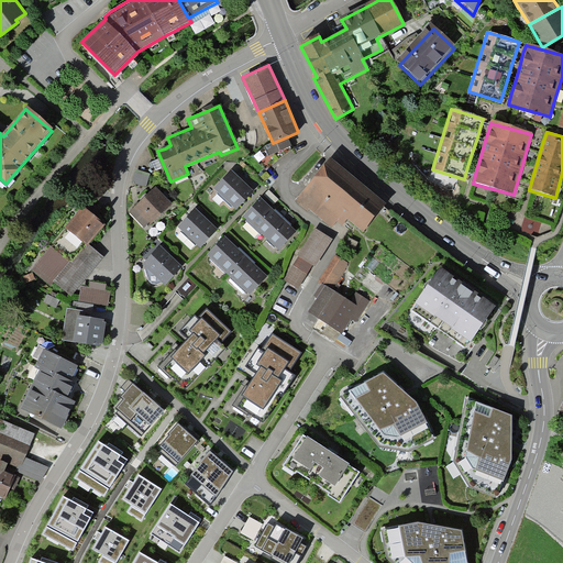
[(288,136),(273,143),(265,146),(255,157),(265,170),(291,150),(290,146),(293,145),(288,136)]
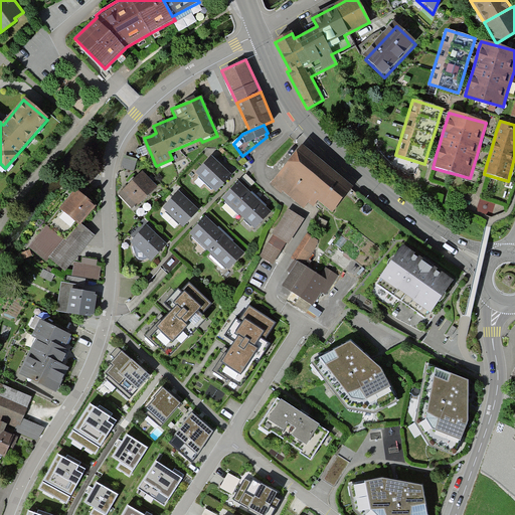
[(333,213),(353,188),(301,146),(272,181),(303,206),(311,196),(315,199),(333,213)]
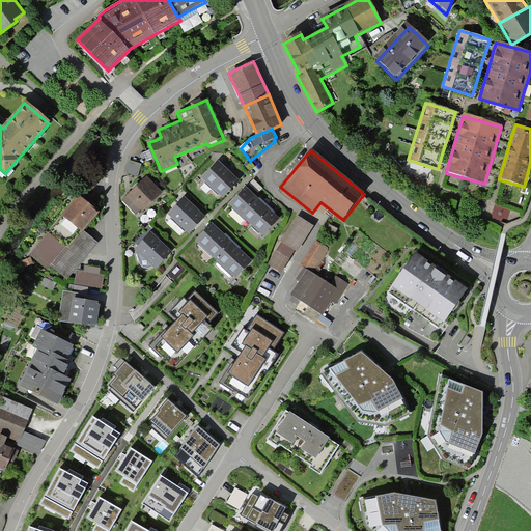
[(142,164),(129,160),(124,172),(138,176),(142,164)]
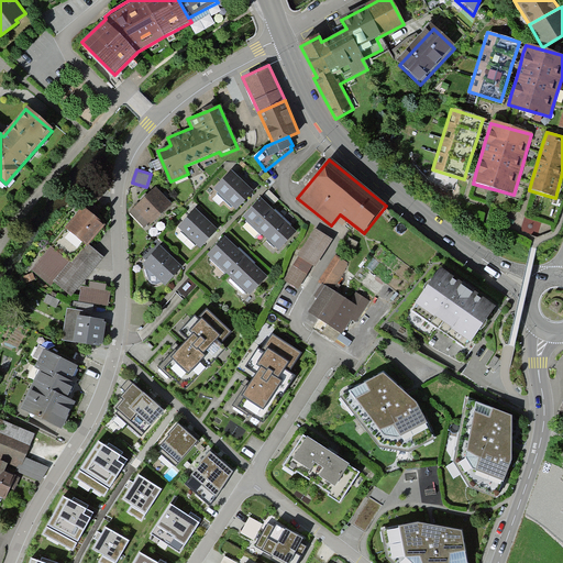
[(239,211),(255,192),(242,181),(233,173),(216,191),(239,211)]
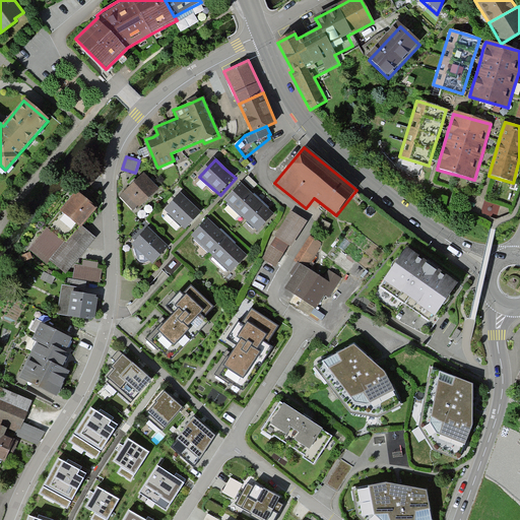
[(134,211),(158,188),(143,173),(137,180),(120,196),(134,211)]
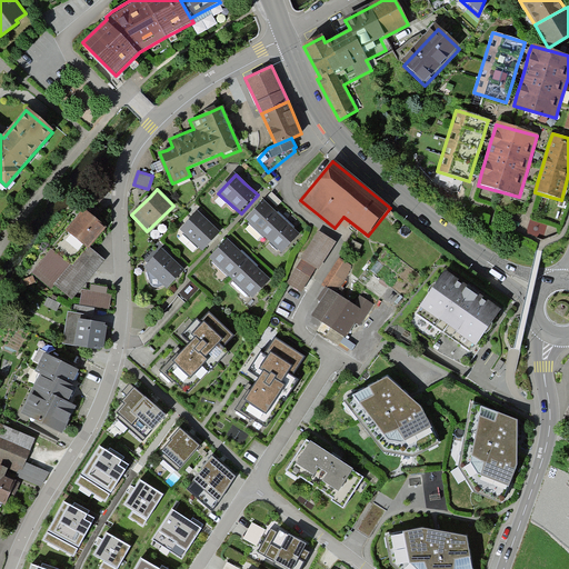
[(283,253),(300,235),(291,227),(279,215),(266,203),(249,221),(283,253)]
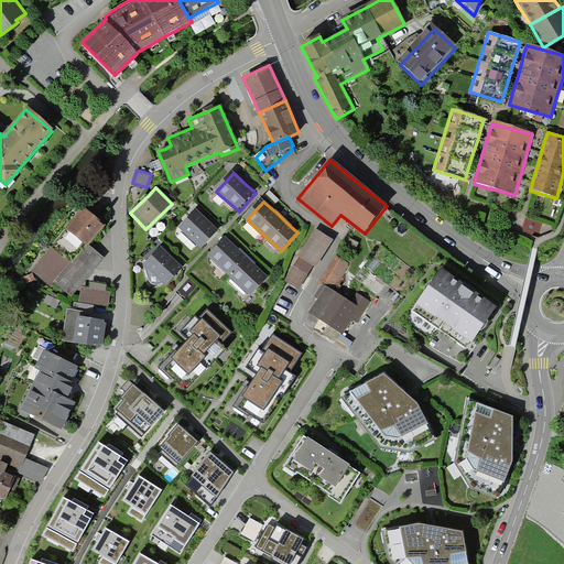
[(198,247),(216,229),(206,220),(194,208),(176,227),(198,247)]
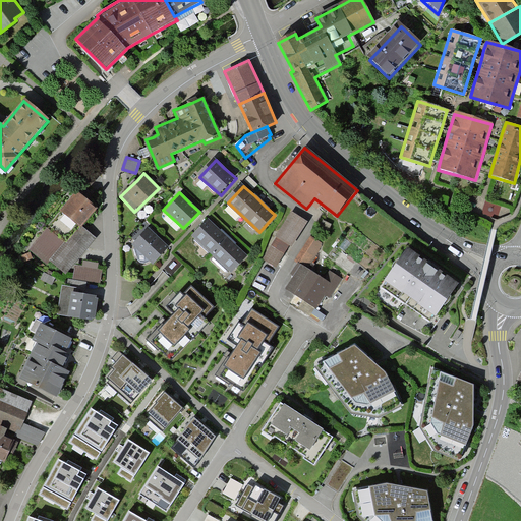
[(82,226),(96,210),(84,199),(77,193),(63,210),(82,226)]
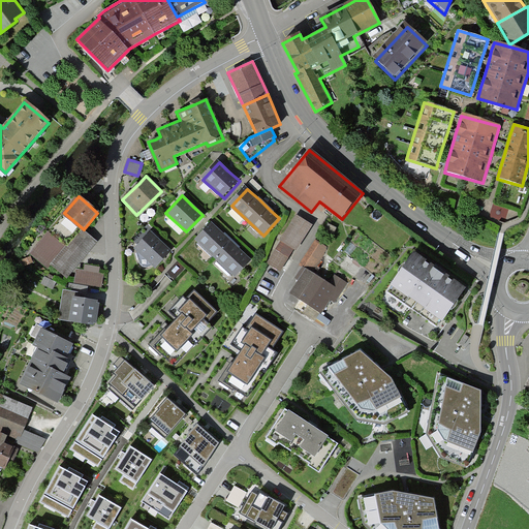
[(294,250),(310,223),(293,214),(266,263),(279,271),(291,249),(294,250)]
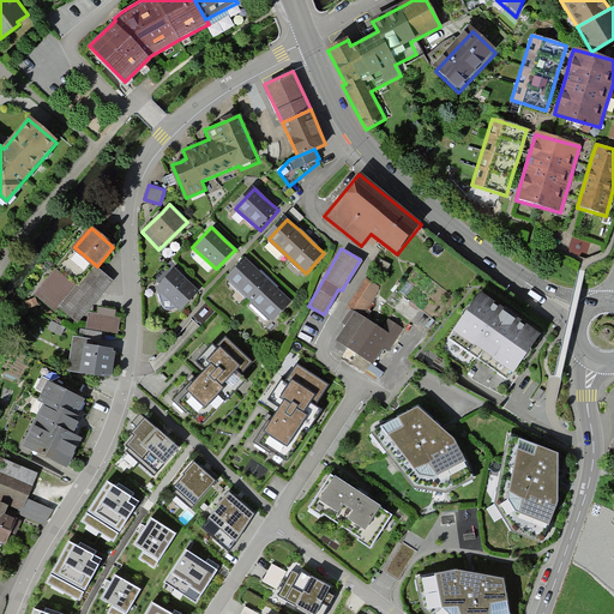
[(271,320),(290,300),(276,287),(262,274),(245,258),(226,278),(271,320)]
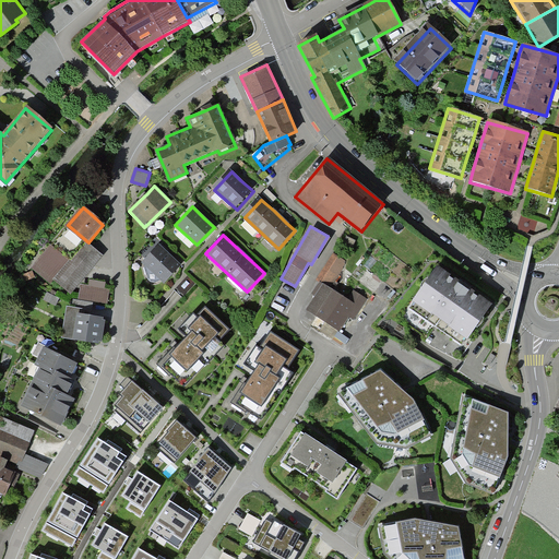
[(72,292),(104,256),(88,242),(72,261),(57,278),(72,292)]
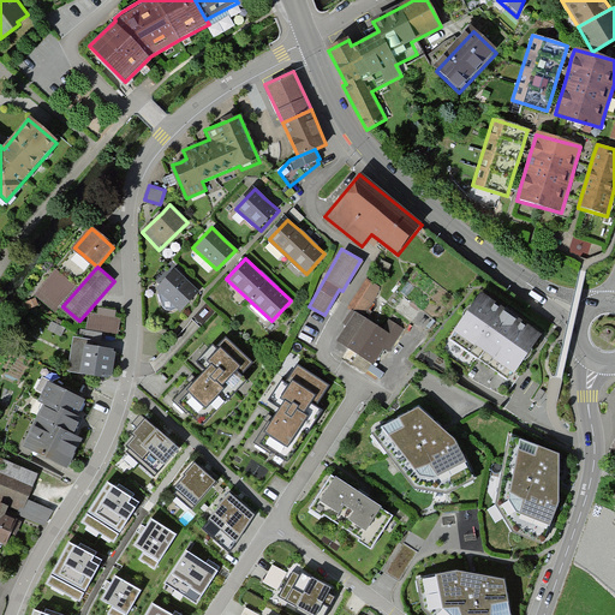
[(177,311),(196,291),(186,281),(173,268),(154,290),(177,311)]
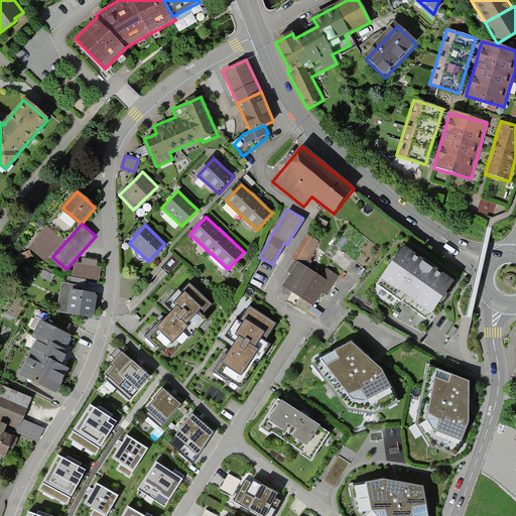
[(52,257),(67,241),(48,227),(32,246),(49,261),(52,257)]
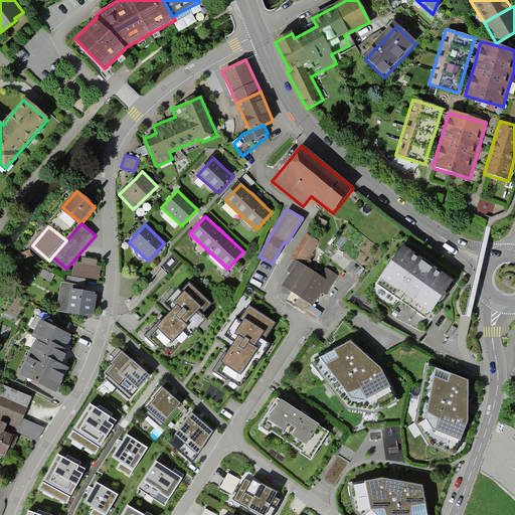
[(301,266),(316,241),(305,234),(290,259),(296,262),(301,266)]
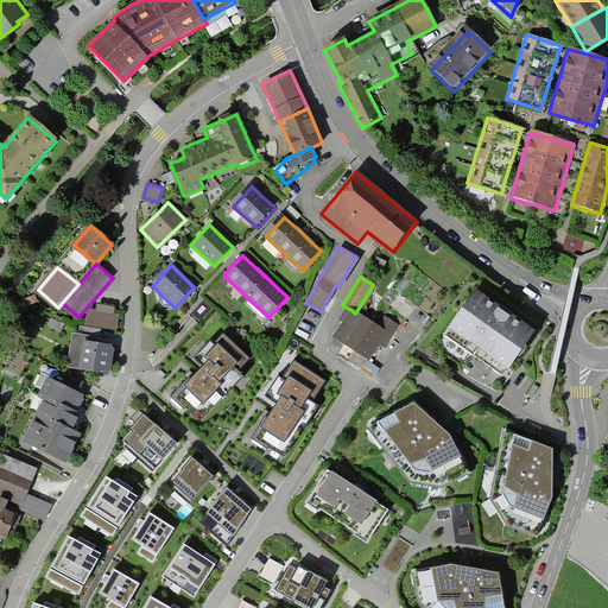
[(502,375),(536,329),(476,287),(445,335),(502,375)]
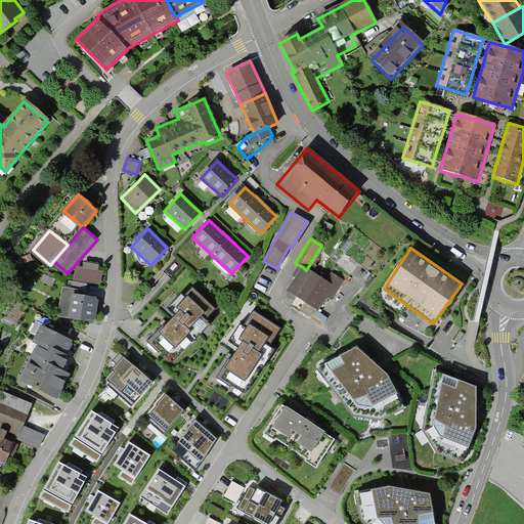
[(98,287),(100,269),(78,265),(75,282),(98,287)]
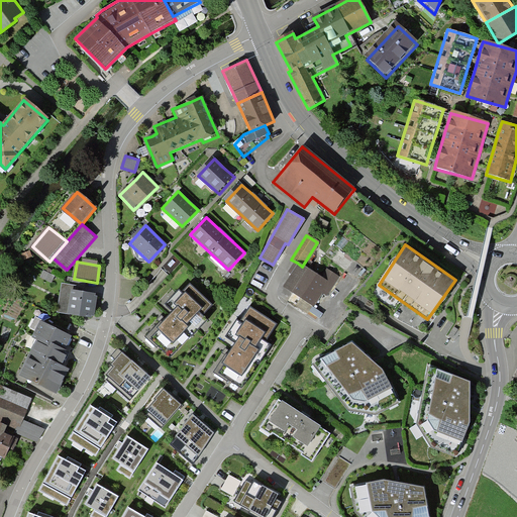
[(324,297),(337,277),(325,270),(320,278),(302,267),(297,263),(281,290),(292,296),(288,303),(308,315),(312,309),(315,304),(320,295),(324,297)]
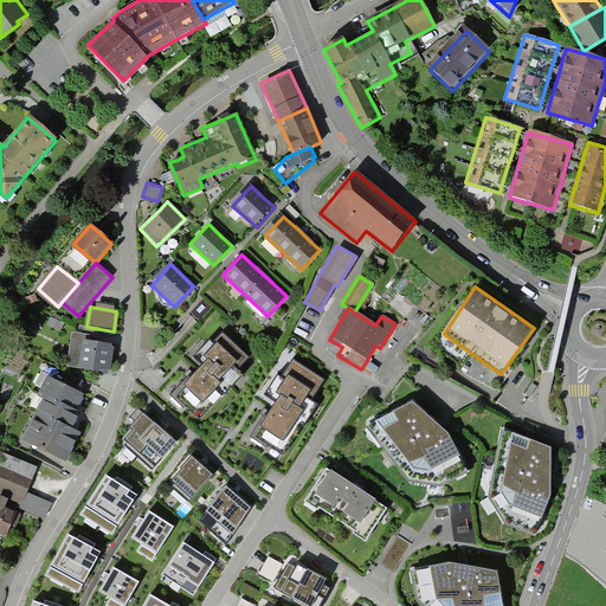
[(68,366),(109,369),(113,345),(90,342),(91,334),(71,331),(68,366)]
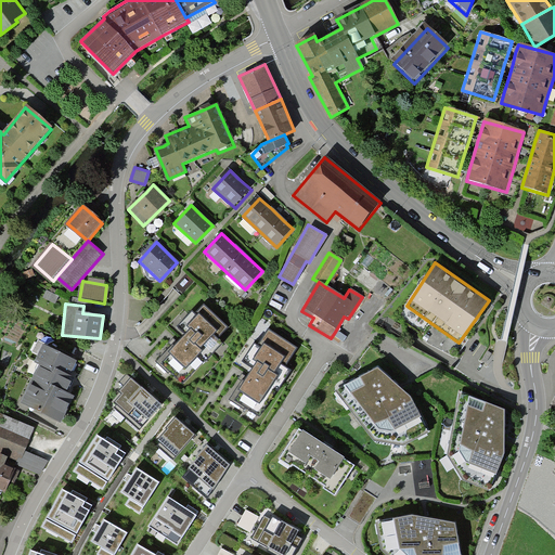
[(158,363),(183,386),(220,346),(215,340),(226,328),(204,309),(196,318),(192,314),(180,327),(186,333),(158,363)]
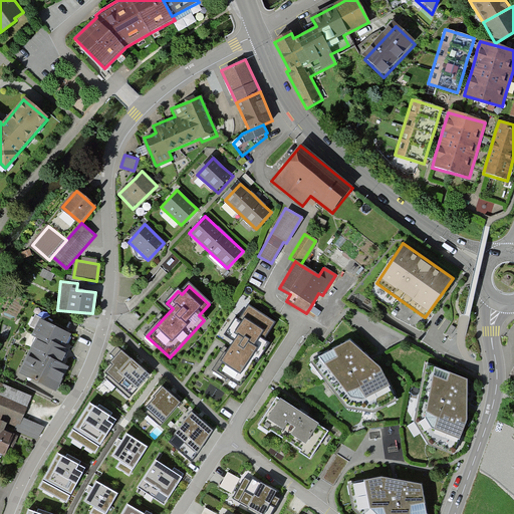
[(229,380),(231,377),(242,384),(269,342),(262,338),(271,322),(248,307),(241,318),(234,314),(219,337),(232,345),(231,348),(229,351),(226,349),(213,370),(229,380)]
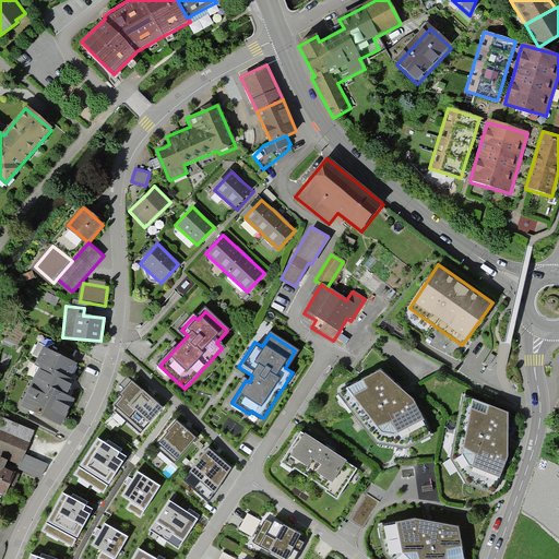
[(71,376),(76,365),(44,348),(36,366),(40,368),(22,406),(61,426),(66,417),(75,399),(68,394),(69,392),(73,382),(69,379),(71,376)]
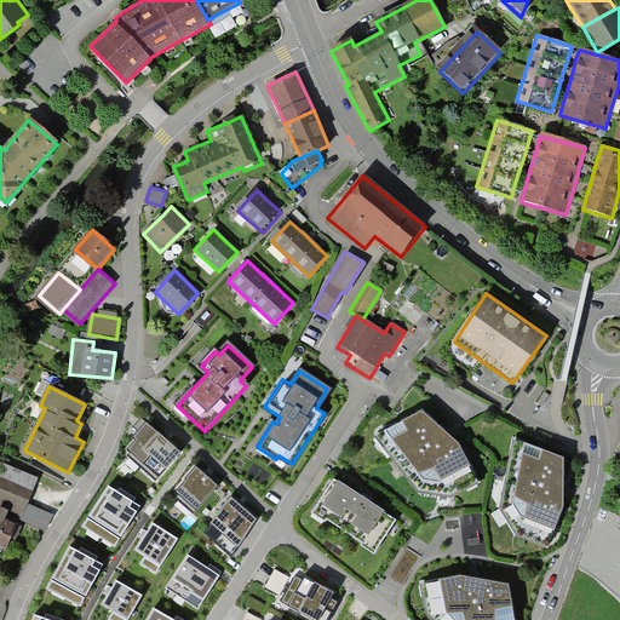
[(550,395),(545,392),(538,402),(543,406),(550,395)]
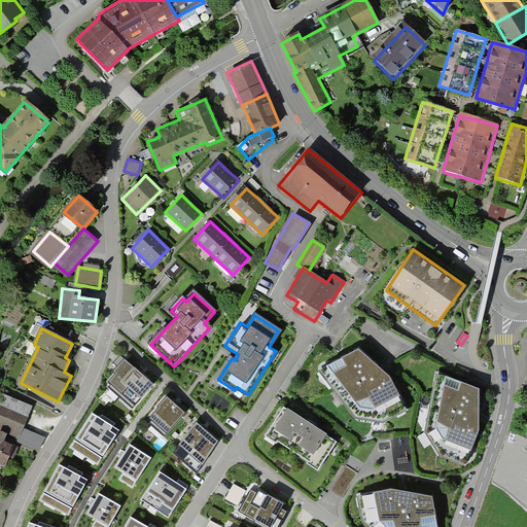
[(356,349),(319,372),(356,419),(384,423),(409,410),(389,375),(356,349)]
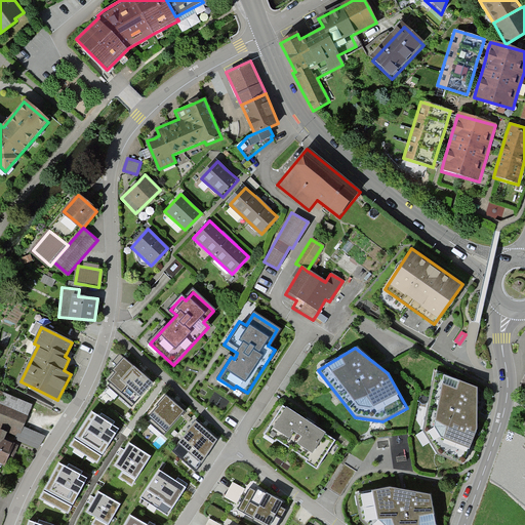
[(132,406),(154,382),(144,373),(137,368),(124,356),(112,368),(115,370),(105,382),(132,406)]
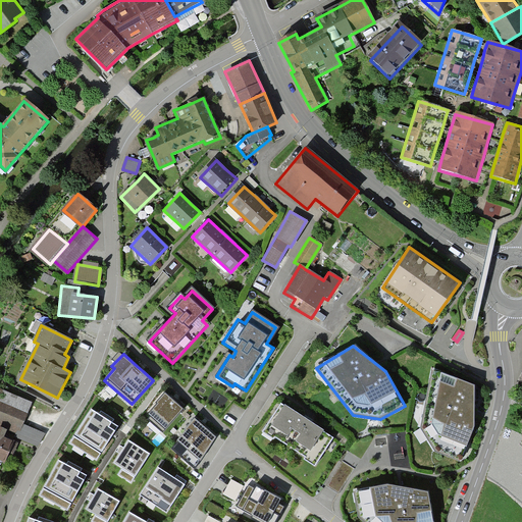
[(474,384),(434,369),(422,427),(436,452),(463,460),(475,422),(475,410),(474,384)]
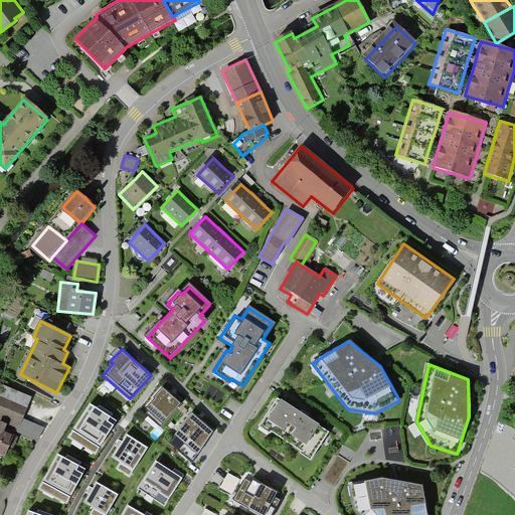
[(23,418),(32,397),(1,383),(0,384),(0,419),(15,426),(17,423),(20,424),(23,418)]
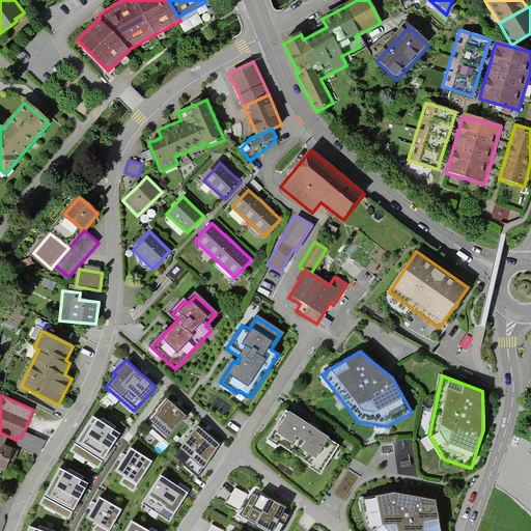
[(147,424),(166,440),(188,414),(176,404),(168,397),(160,408),(161,409),(147,424)]
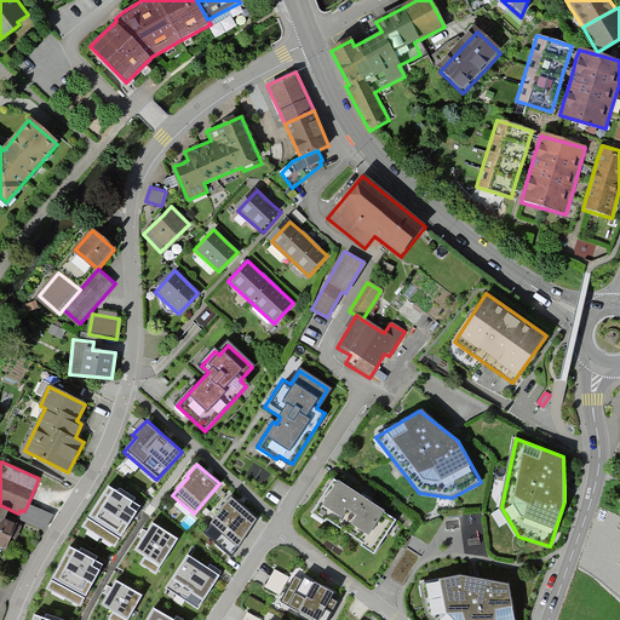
[(369,500),(332,476),(309,512),(326,523),(328,520),(361,541),(360,544),(374,554),(397,518),(369,500)]
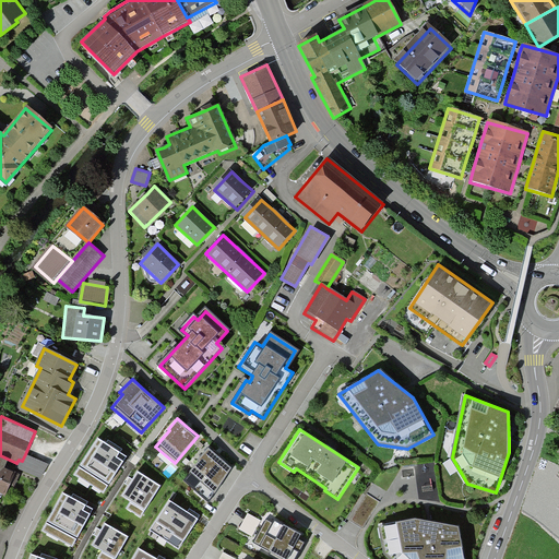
[(127,456),(98,438),(74,474),(104,492),(127,456)]
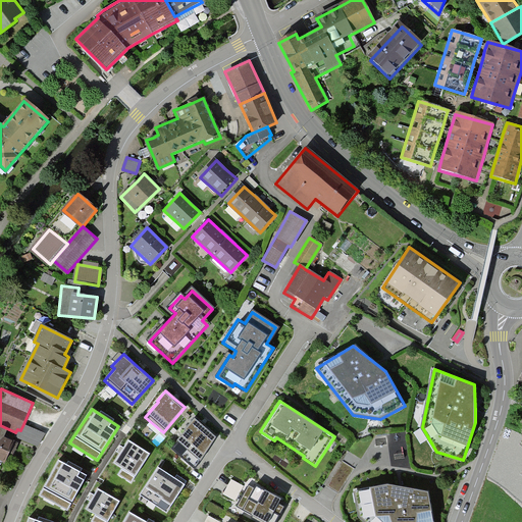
[(202,422),(195,417),(176,439),(200,458),(218,435),(202,422)]
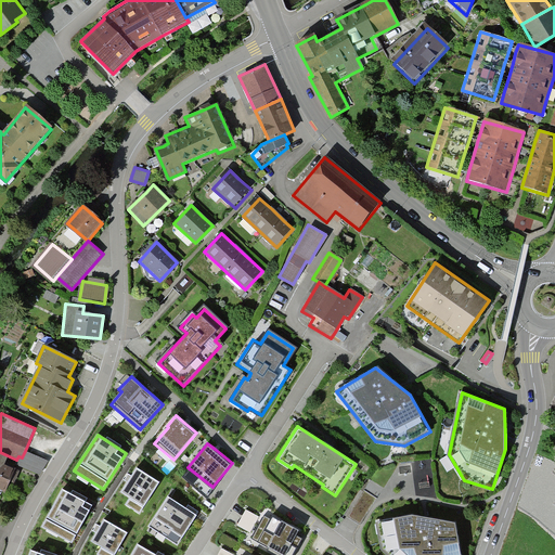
[(14,464),(39,475),(49,461),(25,451),(22,457),(18,456),(16,460),(14,464)]
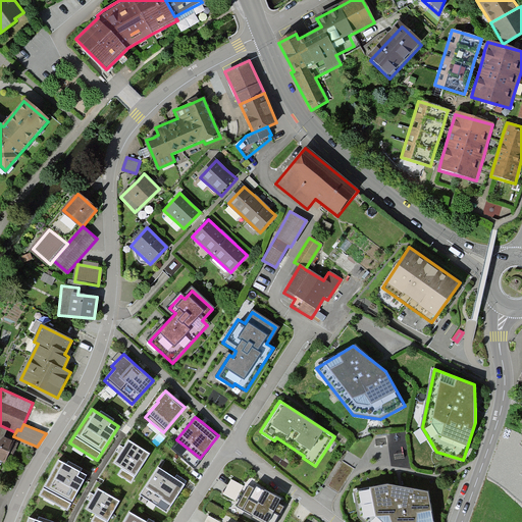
[(0,460),(5,462),(9,453),(13,454),(18,444),(4,437),(4,435),(7,429),(0,426),(0,460)]
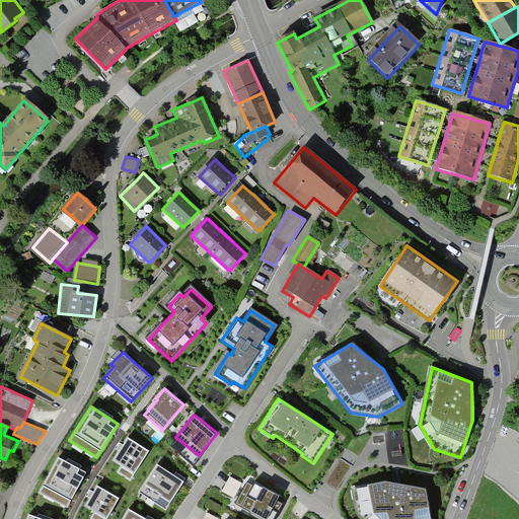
[(149,451),(128,437),(114,460),(123,466),(119,472),(131,479),(149,451)]
